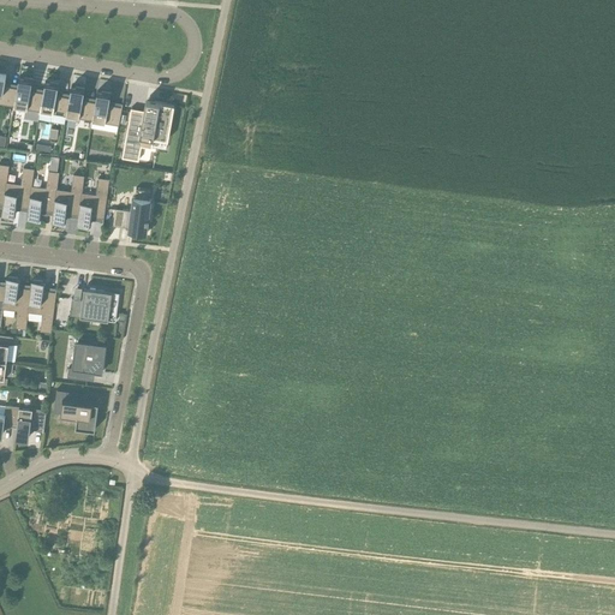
[(0,103),(15,107),(17,88),(5,85),(6,75),(0,72),(0,103)]
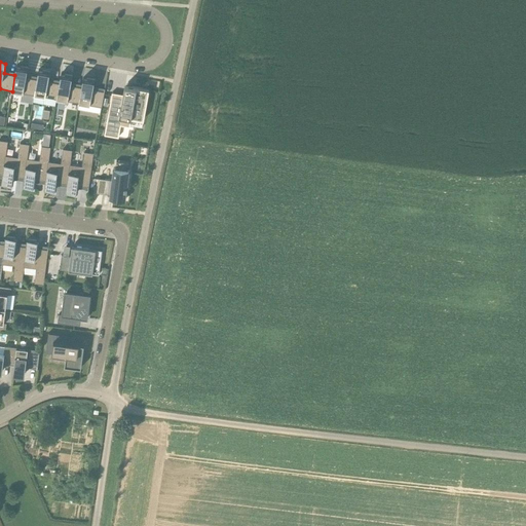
[(14,75),(12,91),(34,95),(37,79),(26,77),(27,71),(28,68),(16,66),(14,75)]
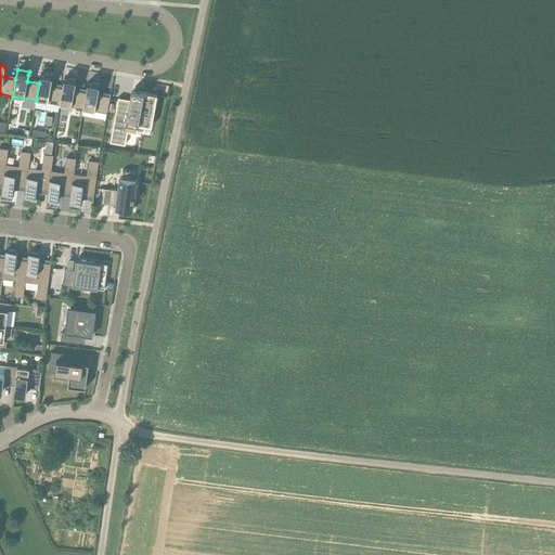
[(36,100),(35,107),(46,110),(47,102),(60,104),(61,97),(63,88),(51,86),(52,82),(53,76),(41,74),(39,84),(36,100)]
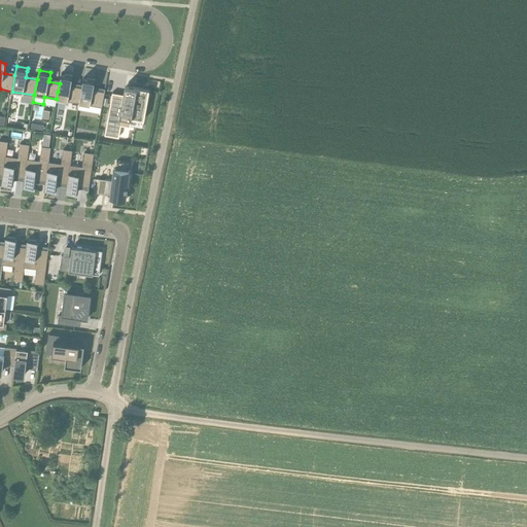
[(58,92),(57,99),(79,103),(81,88),(71,85),(73,76),(61,74),(60,83),(58,92)]
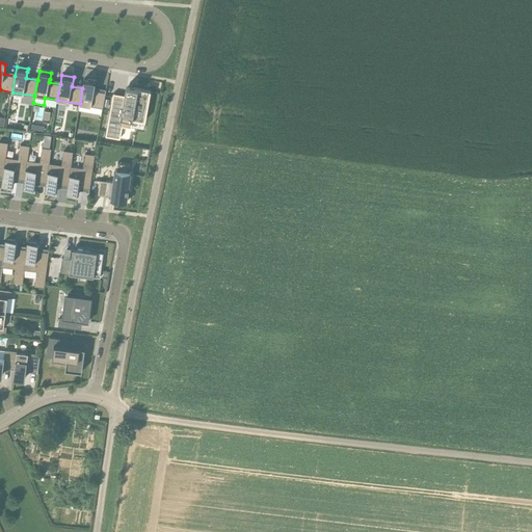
[(82,88),(80,104),(103,108),(106,89),(105,92),(95,90),(96,80),(89,79),(84,78),(82,88)]
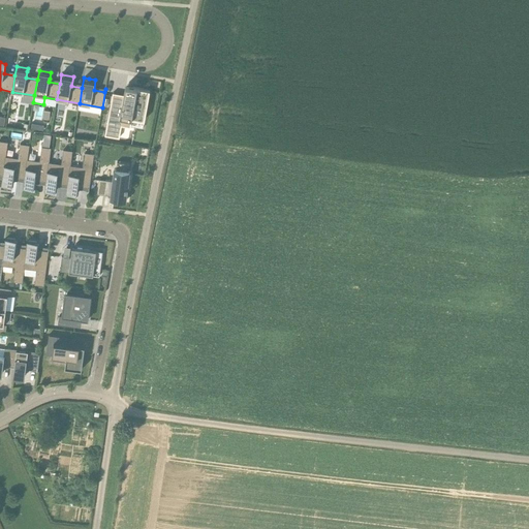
[(113,93),(107,123),(122,126),(131,127),(132,118),(145,121),(150,90),(126,86),(124,95),(114,93),(113,93)]
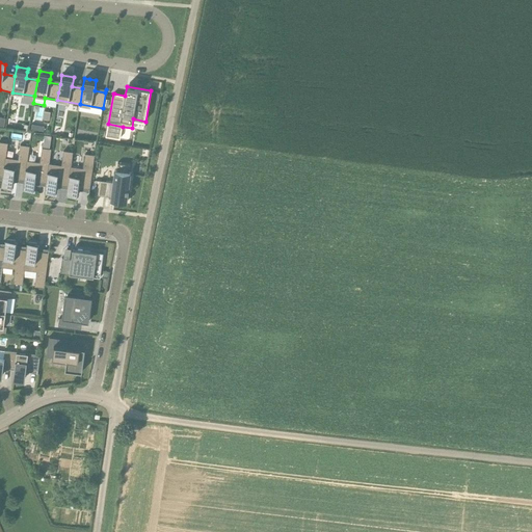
[(3,177),(2,185),(12,187),(14,179),(24,181),(25,181),(28,160),(30,145),(21,144),(19,159),(6,157),(3,178),(3,177)]
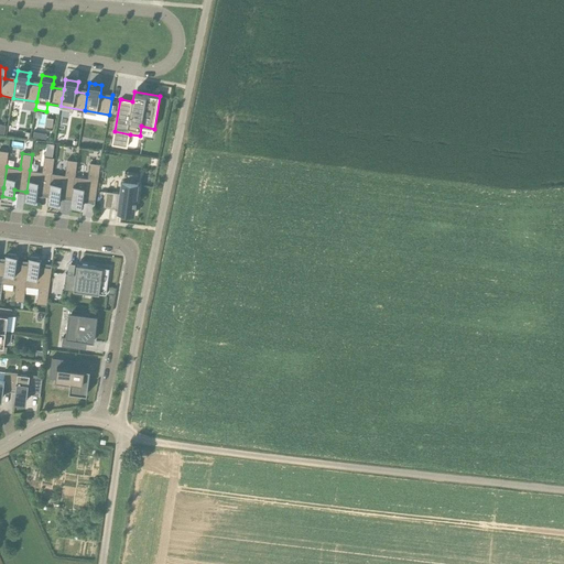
[(25,192),(24,199),(25,199),(36,201),(38,193),(49,194),(50,194),(53,173),(55,158),(45,156),(43,172),(30,170),(26,192),(25,192)]
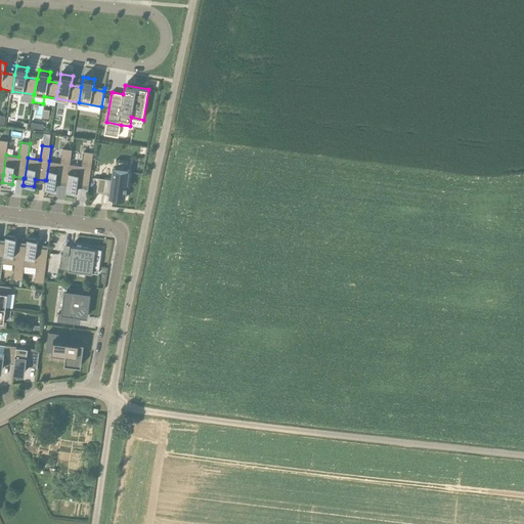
[(45,180),(44,188),(45,188),(55,189),(56,182),(67,183),(68,183),(70,164),(72,149),(62,148),(61,163),(49,161),(46,180),(45,180)]
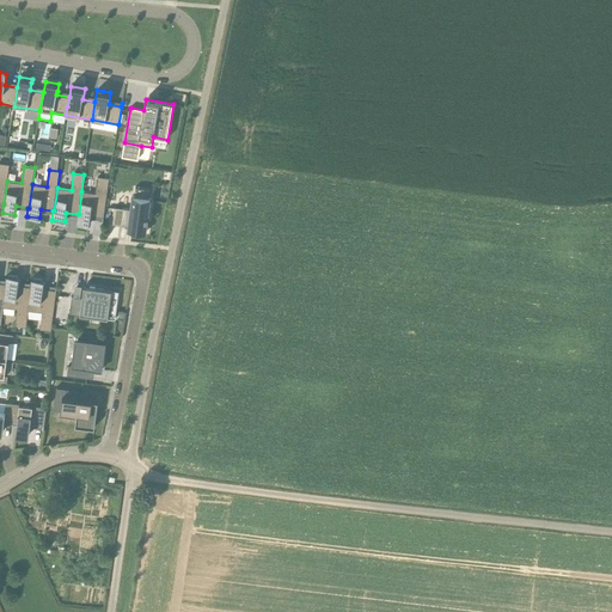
[(78,214),(77,224),(78,224),(90,225),(91,215),(103,218),(104,218),(109,178),(98,177),(96,194),(81,191),(79,214),(78,214)]
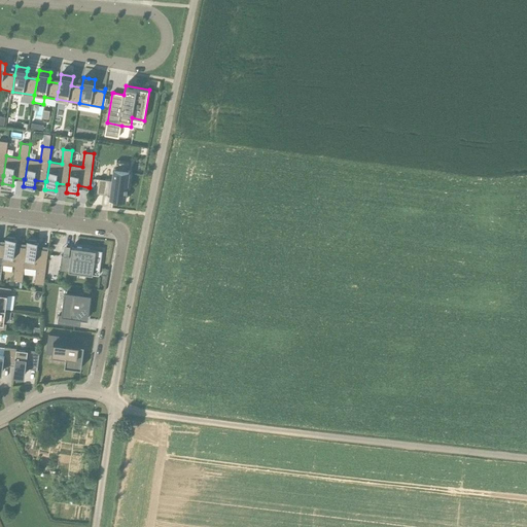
[(105,179),(103,195),(114,196),(113,198),(127,200),(131,171),(113,169),(112,180),(105,179)]
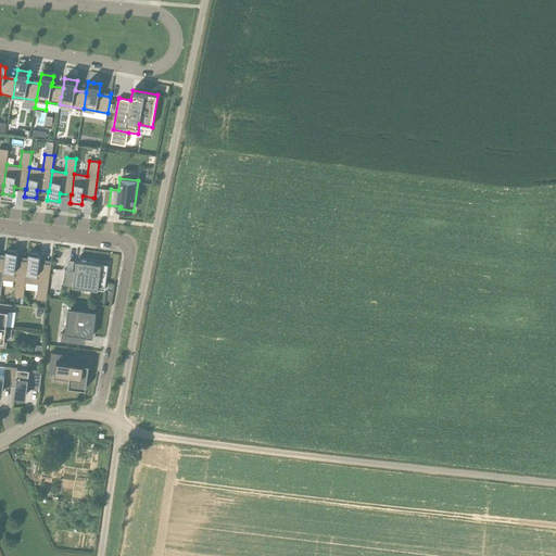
[(5,258),(3,279),(16,281),(14,294),(14,297),(20,298),(24,298),(25,282),(28,262),(27,262),(16,260),(17,252),(7,250),(5,250),(4,258),(5,258)]
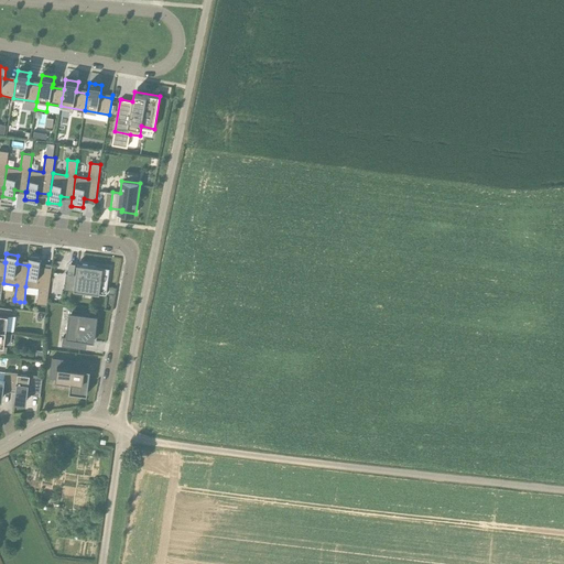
[(29,266),(25,286),(39,288),(38,303),(38,304),(47,305),(52,268),(51,268),(40,267),(41,258),(29,257),(28,266),(29,266)]
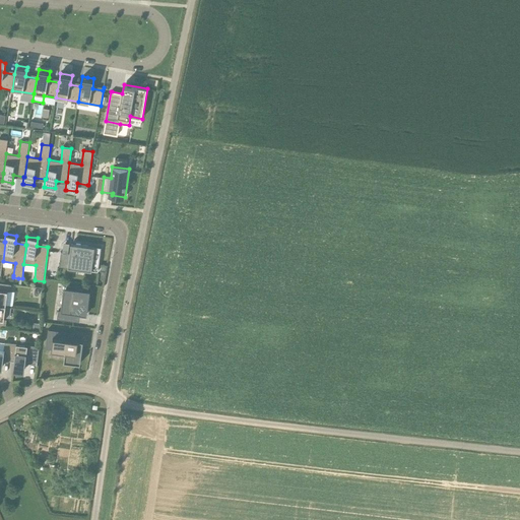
[(61,252),(59,266),(69,267),(86,270),(99,271),(102,247),(71,243),(70,253),(61,252)]
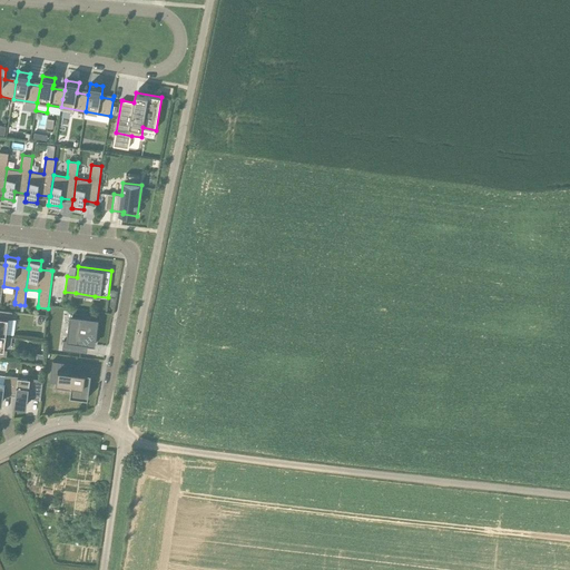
[(0,333),(7,334),(9,318),(11,320),(12,312),(0,310),(0,333)]
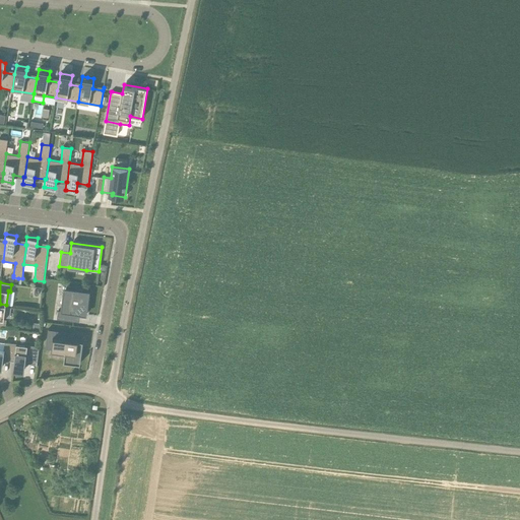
[(59,311),(58,319),(74,321),(75,313),(86,315),(87,310),(88,302),(90,291),(81,290),(80,290),(80,289),(77,289),(66,288),(63,311),(59,311)]
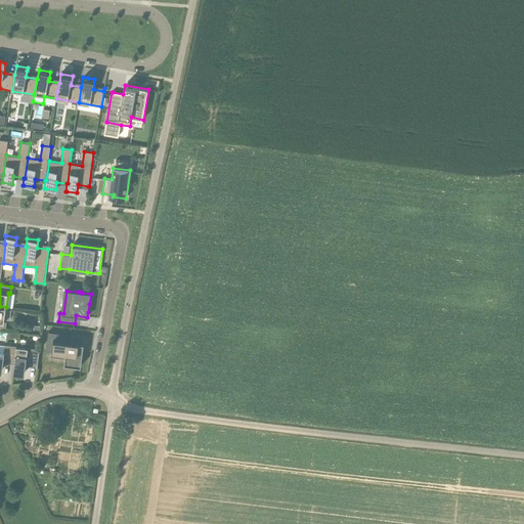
[(48,332),(46,351),(53,352),(66,354),(64,364),(77,365),(81,366),(82,358),(84,343),(83,343),(72,342),(72,341),(73,335),(48,332)]
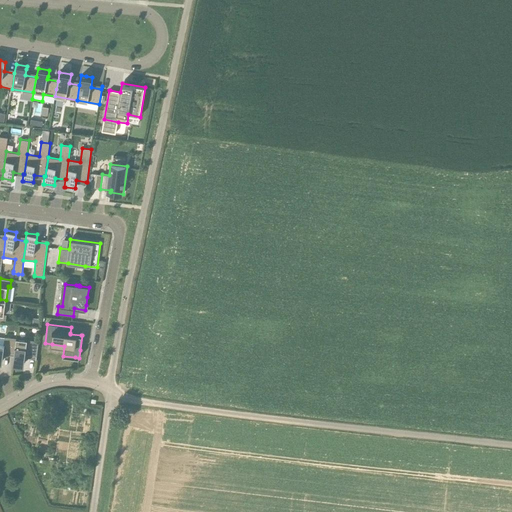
[(0,343),(0,361),(2,362),(4,352),(14,353),(16,338),(5,336),(4,344),(0,343)]
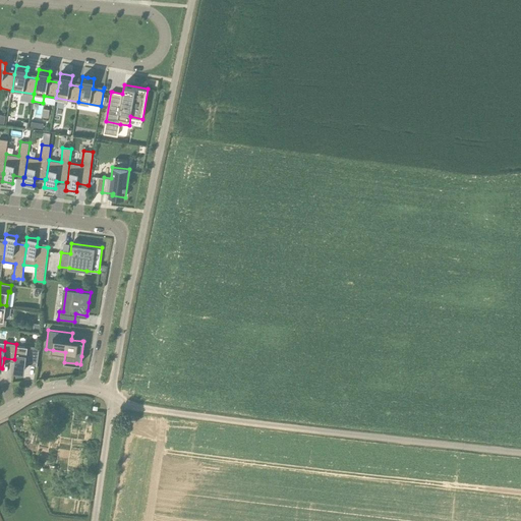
[(14,359),(13,369),(24,370),(26,361),(37,362),(38,362),(40,347),(16,344),(14,359)]
